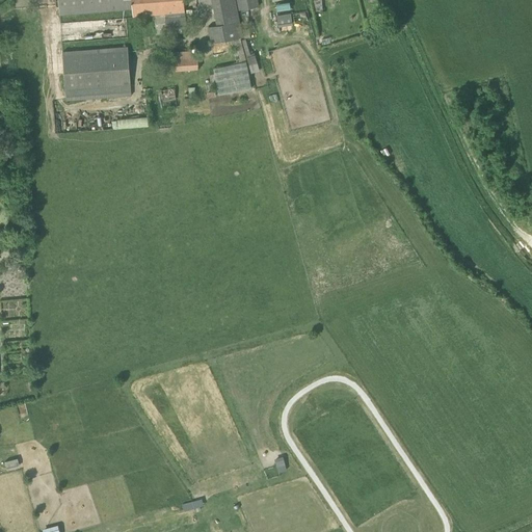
[(166,27),(186,26),(186,17),(185,17),(183,0),(58,0),(60,15),(133,9),(133,17),(165,15),(166,27)]
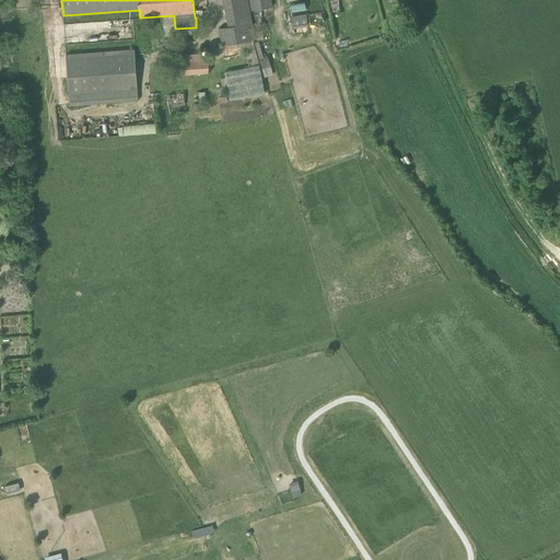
[(253,39),(255,39),(247,0),(223,0),(229,25),(219,27),(222,46),(243,42),(246,55),(243,55),(247,66),(259,62),(253,39)]
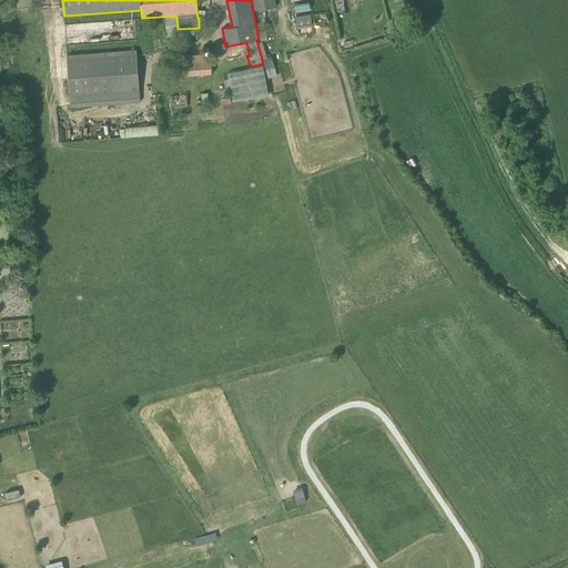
[(255,0),(257,10),(276,7),(274,0),(255,0)]
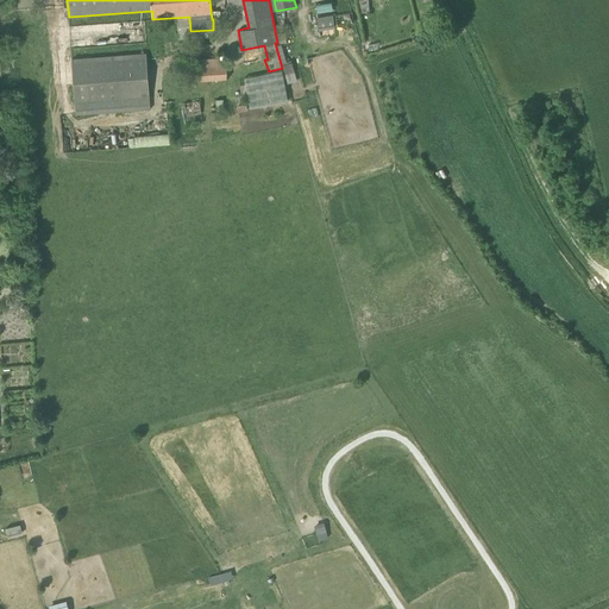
[(368,0),(363,0),(359,0),(360,13),(369,12),(368,0)]
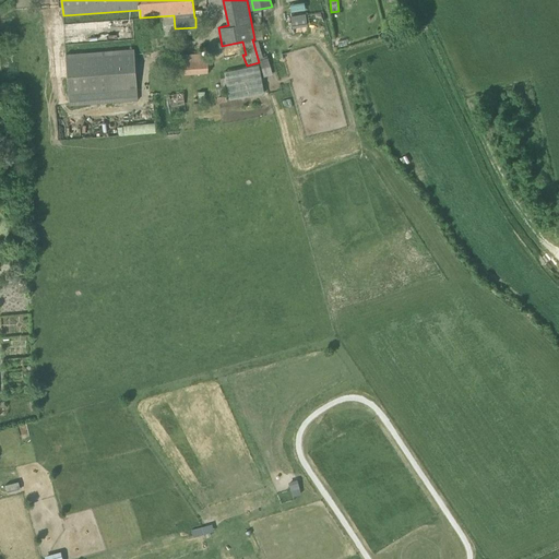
[(304,1),(289,3),(290,10),(305,8),(304,1)]
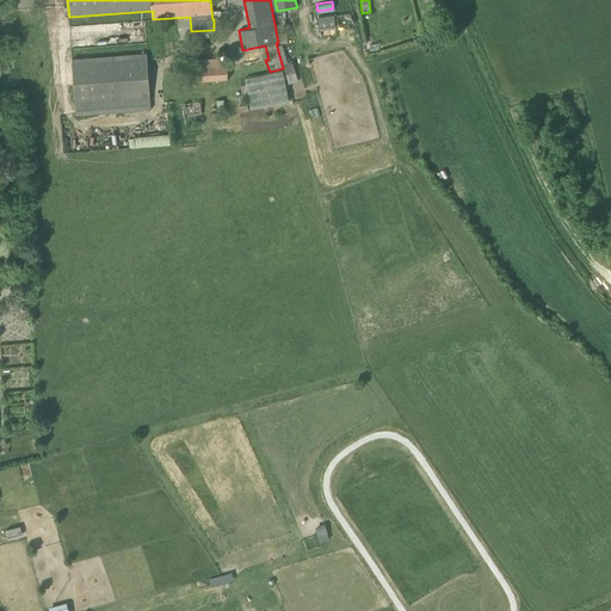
[(319,29),(337,28),(335,13),(318,16),(319,29)]
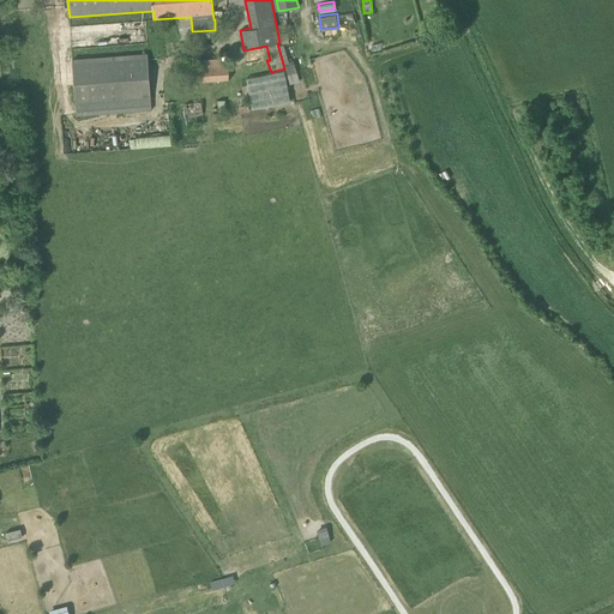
[(73,59),(76,104),(151,98),(148,54),(73,59)]
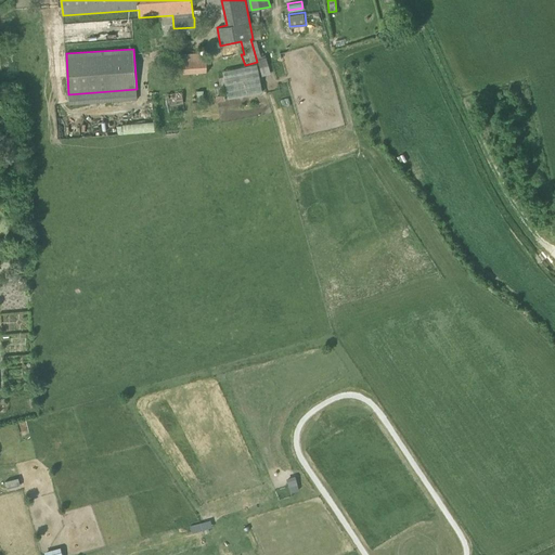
[(188,78),(188,74),(207,72),(206,52),(175,54),(176,60),(167,60),(169,80),(179,79),(188,78)]
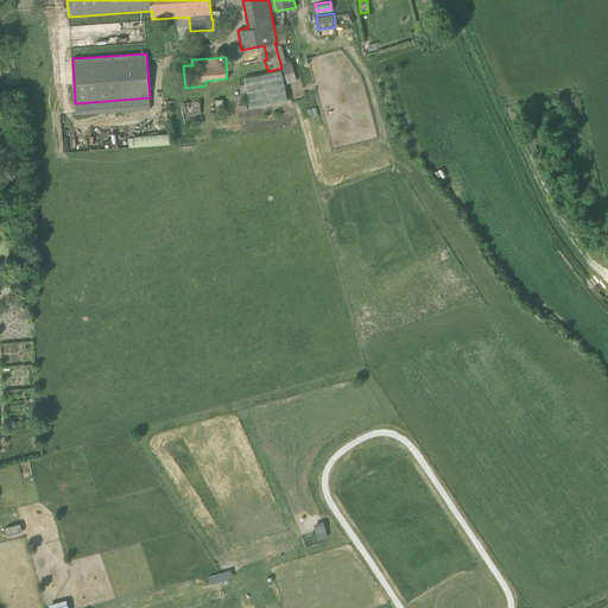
[(291,59),(283,62),(287,82),(297,80),(291,59)]
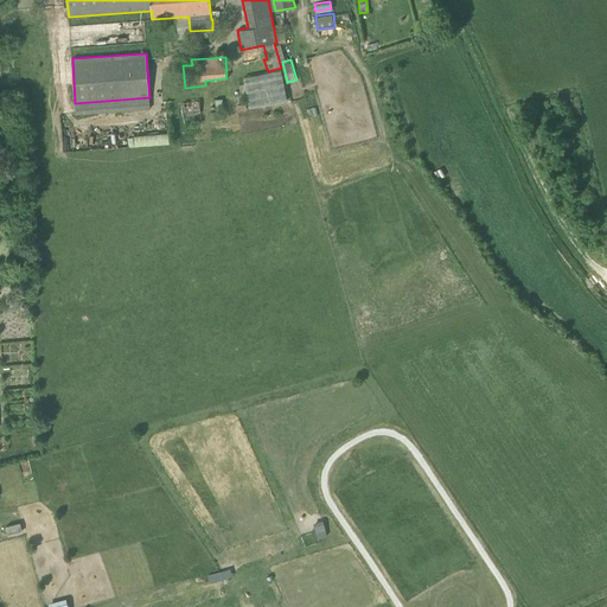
[(281,69),(243,76),(249,107),(287,100),(281,69)]
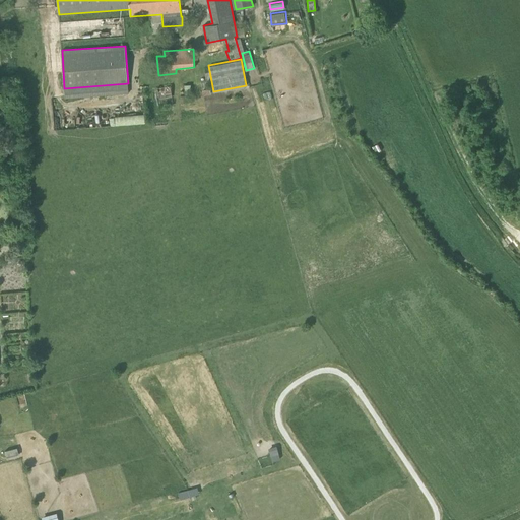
[(157,86),(158,98),(173,95),(171,84),(157,86)]
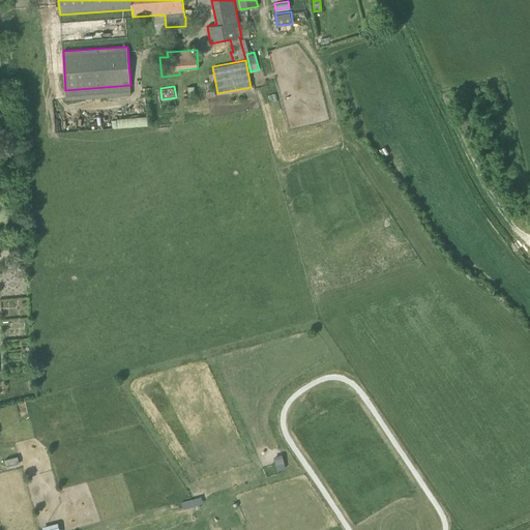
[(113,118),(113,127),(148,125),(147,116),(113,118)]
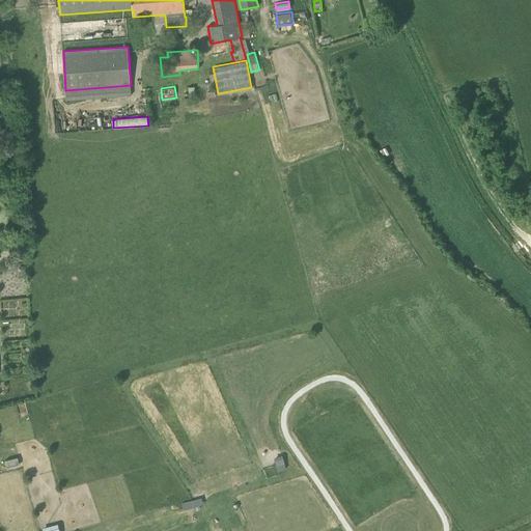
[(283,456),(275,459),(278,470),(286,468),(283,456)]
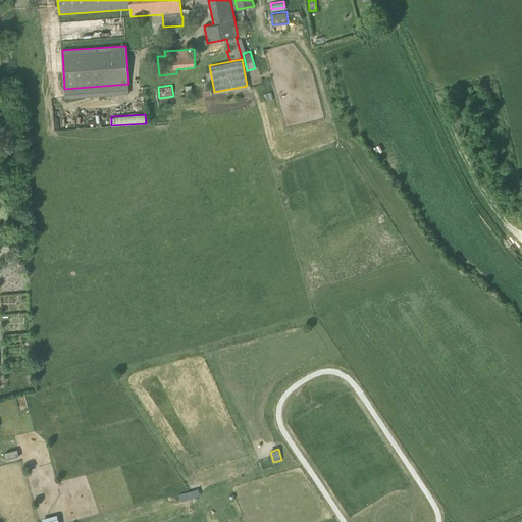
[(181,500),(200,494),(199,488),(179,493),(181,500)]
